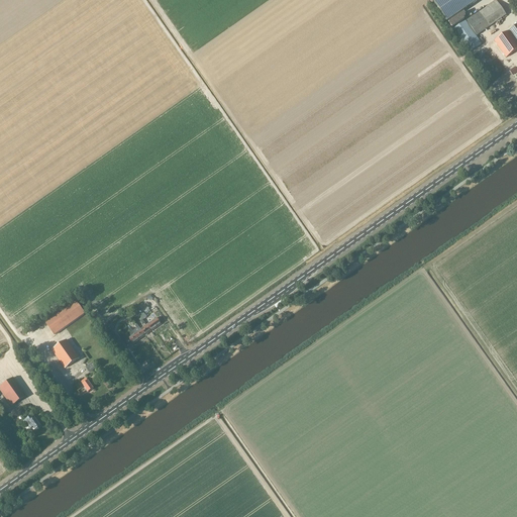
[(435,0),(433,2),(447,22),(479,0),(435,0)]
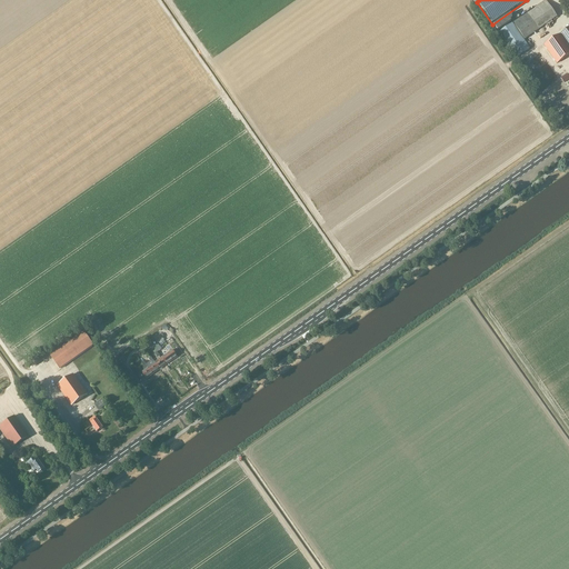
[(513,23),(525,39),(557,17),(546,0),(527,13),(513,23)]
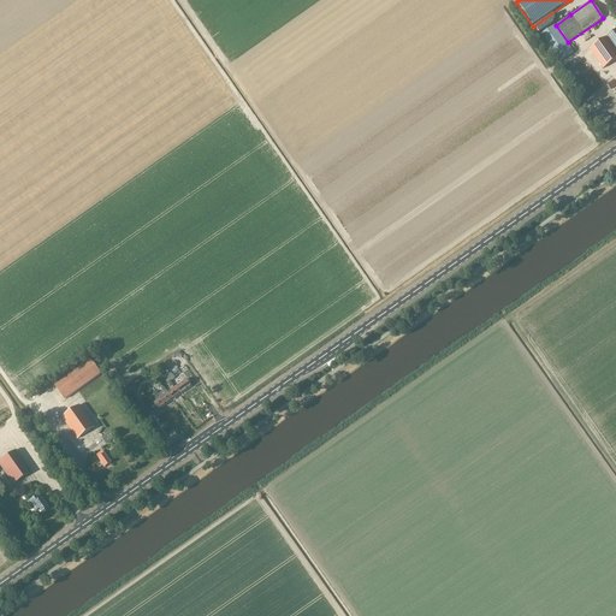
[(572,45),(569,46),(555,25),(540,36),(558,63),(576,51),(575,51),(579,48),(575,43),(573,46),(572,45)]
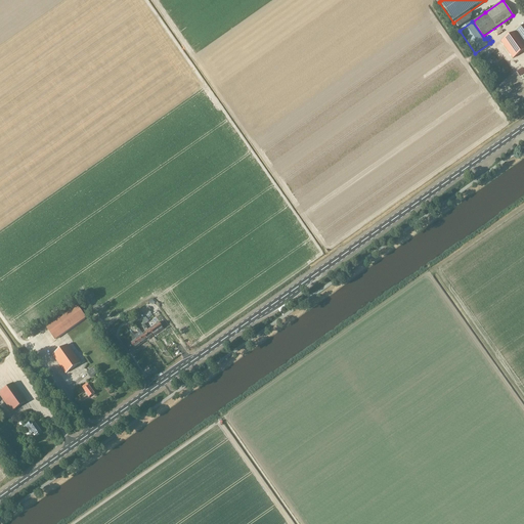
[(523,26),(516,32),(501,42),(513,58),(523,50),(523,26)]
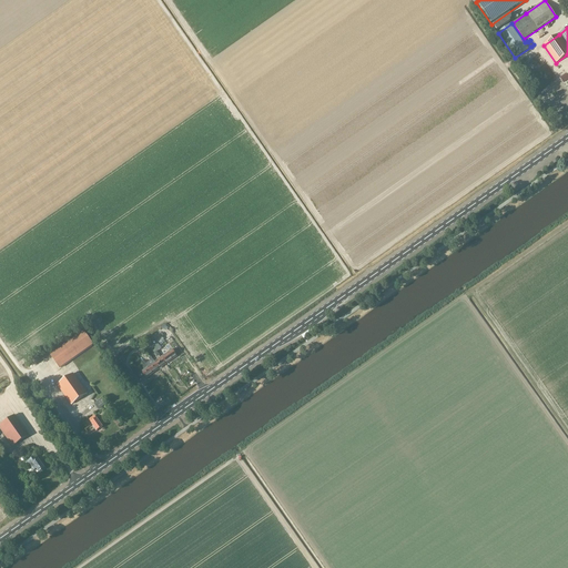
[(51,354),(60,368),(92,345),(83,332),(51,354)]
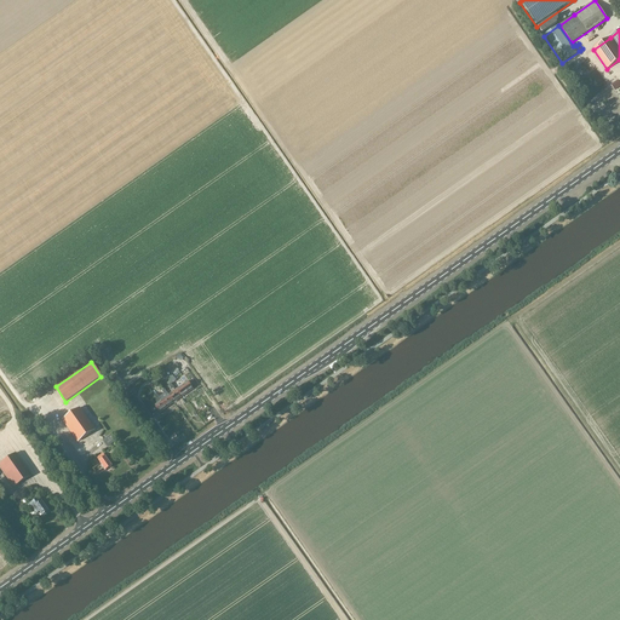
[(173,375),(179,371),(177,368),(179,367),(177,363),(168,368),(173,375)]
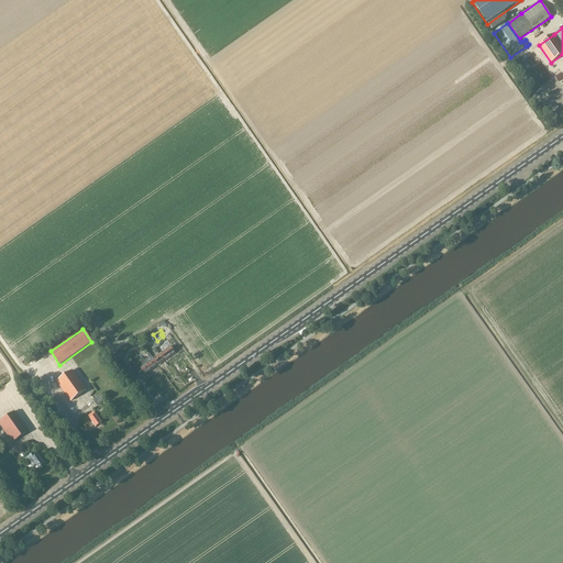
[(159,354),(155,348),(153,350),(155,353),(157,356),(153,359),(158,365),(165,361),(159,354)]
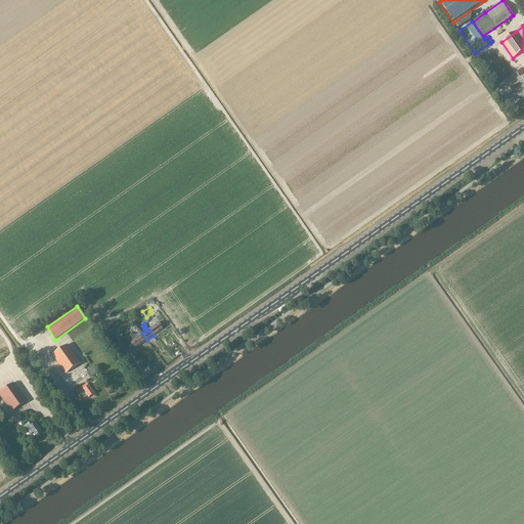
[(155,324),(148,330),(154,336),(160,332),(155,324)]
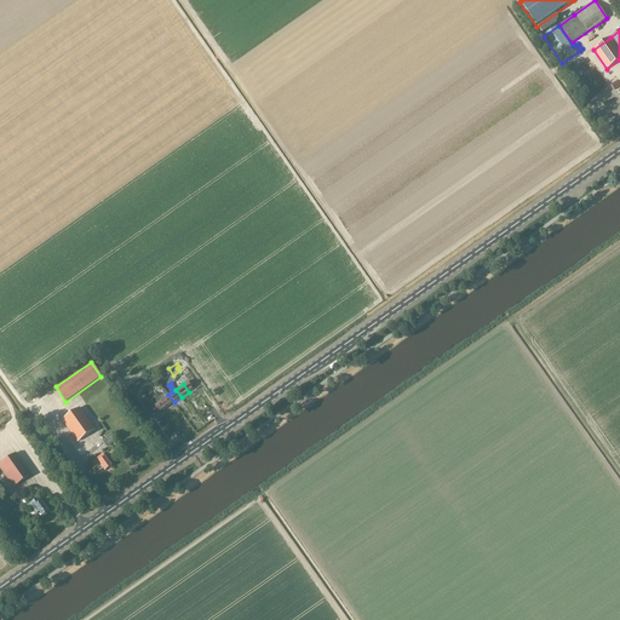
[(168,395),(164,389),(161,390),(164,394),(166,397),(161,400),(167,408),(174,402),(168,395)]
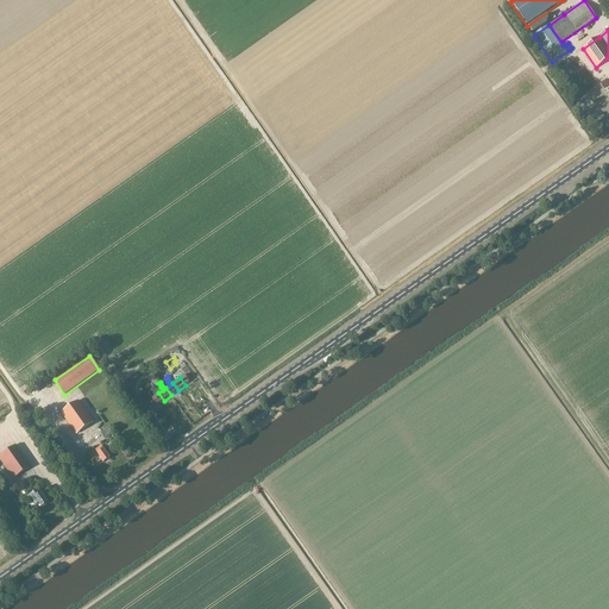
[(158,393),(155,387),(151,388),(154,391),(152,393),(155,396),(152,397),(151,397),(157,406),(164,401),(158,393)]
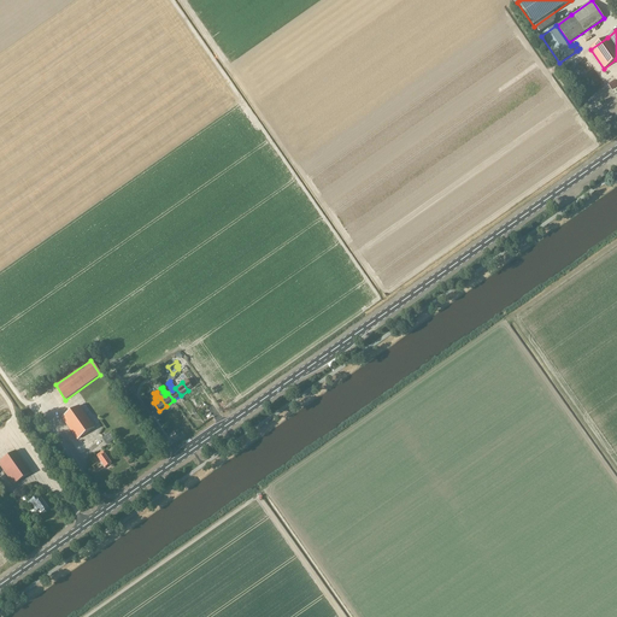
[(77,440),(94,428),(80,406),(62,418),(77,440)]
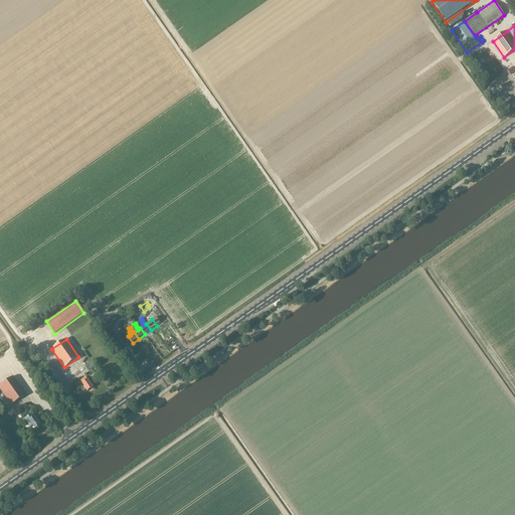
[(89,371),(96,366),(92,361),(86,365),(89,371)]
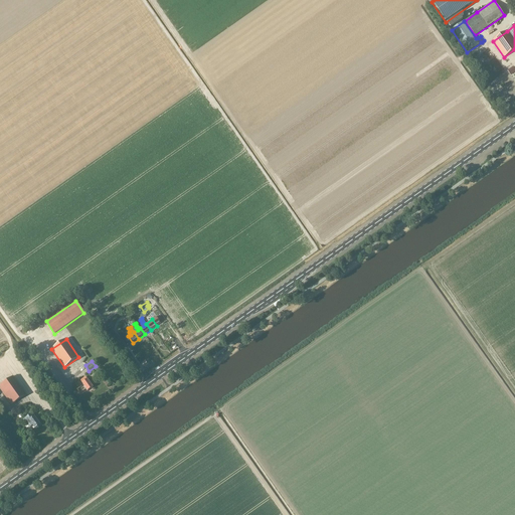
[(0,388),(11,404),(25,394),(12,376),(0,385),(0,388)]
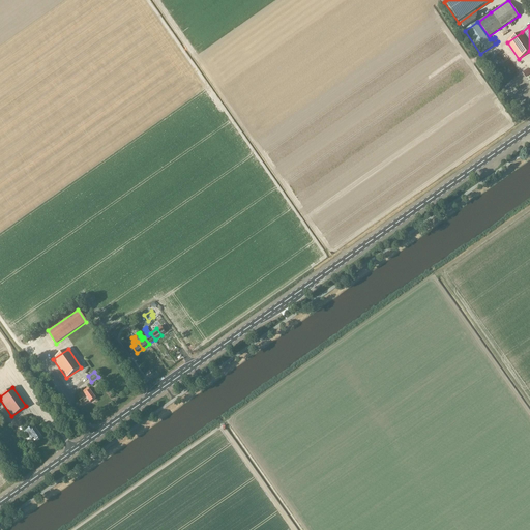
[(90,403),(95,399),(90,390),(89,391),(87,388),(83,391),(85,394),(90,403)]
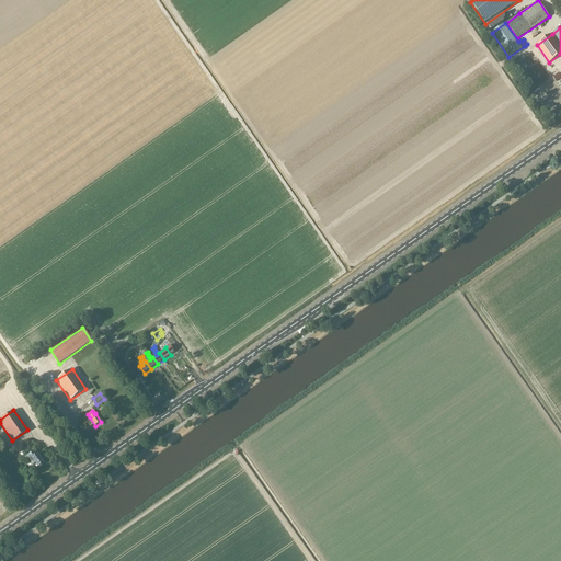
[(42,466),(45,462),(41,456),(39,457),(37,454),(36,455),(33,451),(25,457),(32,466),(36,462),(38,466),(41,465),(42,466)]
